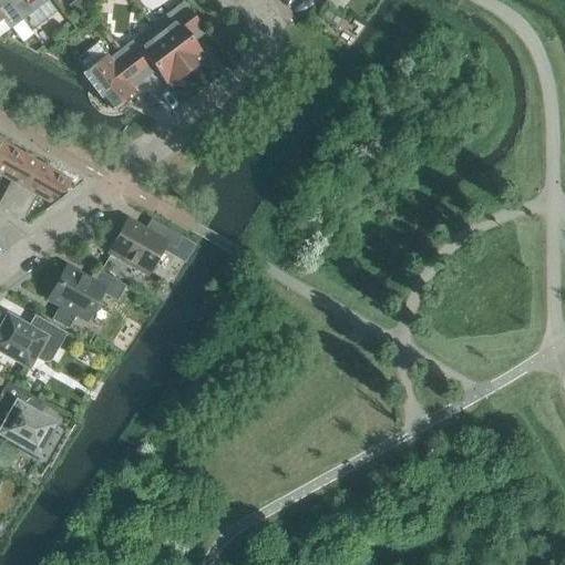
[(11,27),(23,18),(10,0),(0,0),(0,20),(4,17),(11,27)]
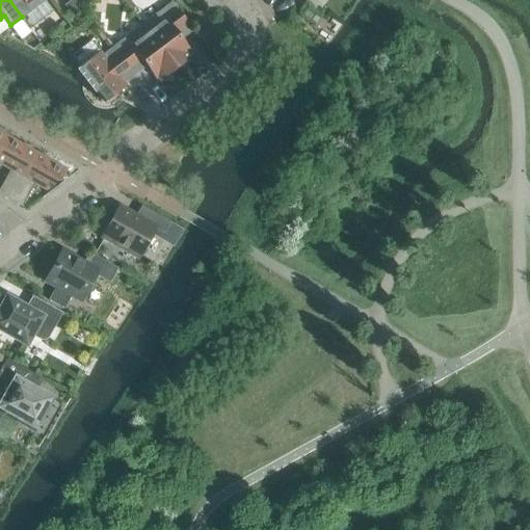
[(9,0),(22,17),(43,0),(9,0)]
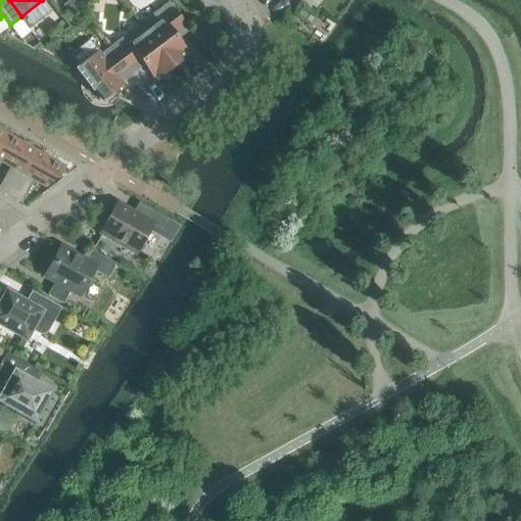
[(171,0),(141,21),(175,65),(192,52),(175,30),(186,21),(171,0)]
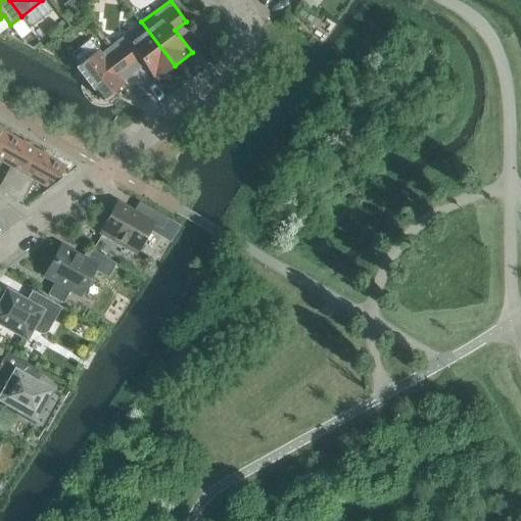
[(141,21),(113,43),(130,64),(140,57),(154,76),(156,75),(158,78),(175,65),(141,21)]
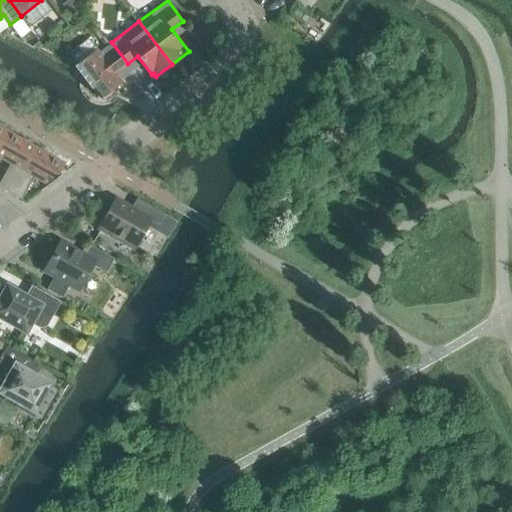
[(102,97),(123,81),(116,72),(128,63),(111,42),(100,51),(97,48),(76,64),(102,97)]
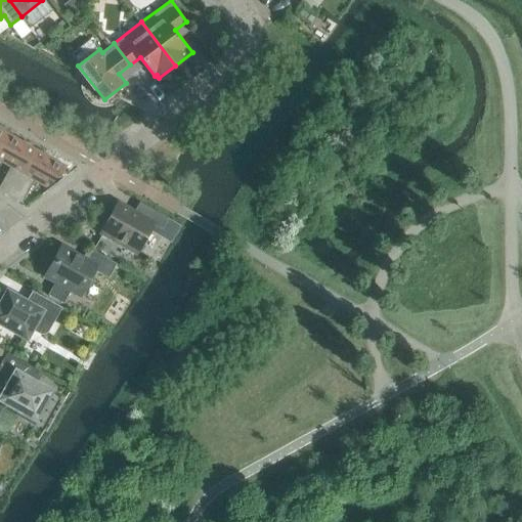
[(0,126),(0,145),(8,132),(0,126)]
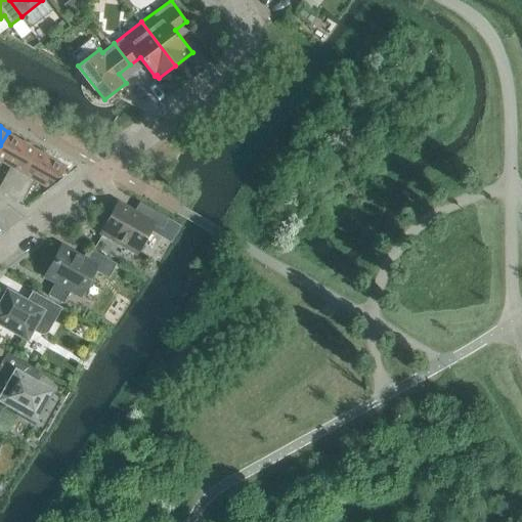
[(0,158),(11,165),(0,185),(0,187),(11,194),(37,148),(8,132),(0,145),(0,158)]
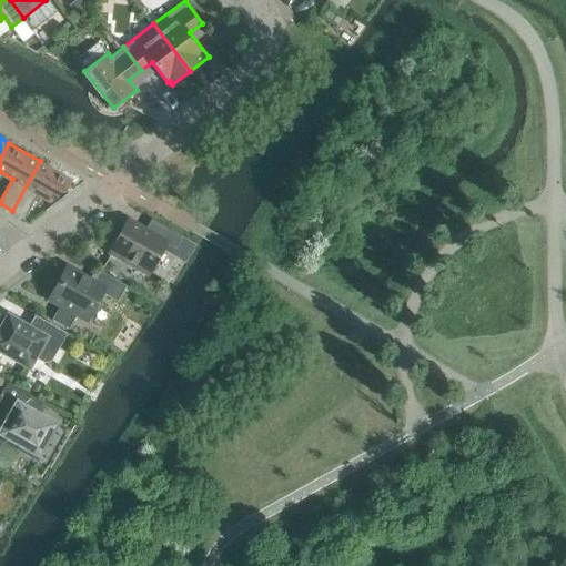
[(24,219),(39,194),(54,203),(68,193),(68,192),(66,191),(72,179),(40,161),(12,211),(24,219)]
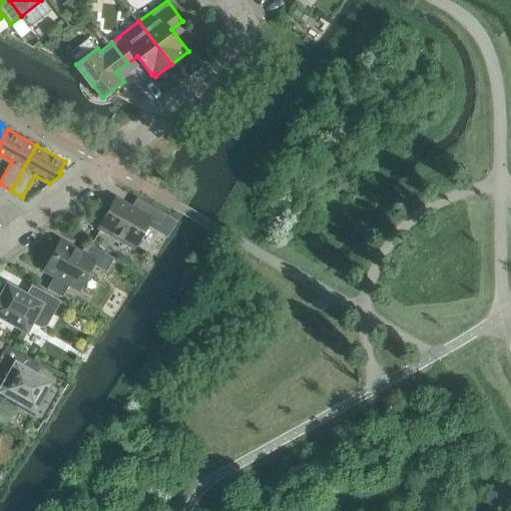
[(131,206),(116,197),(100,225),(135,245),(150,218),(159,223),(165,212),(137,196),(131,206)]
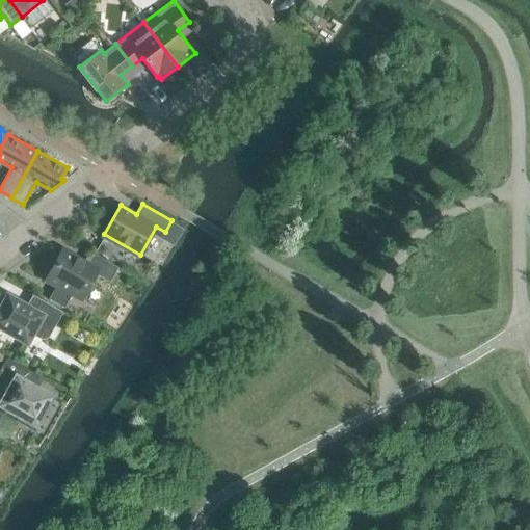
[(62,248),(47,277),(60,286),(57,291),(54,289),(50,297),(64,306),(73,292),(82,297),(96,272),(109,280),(117,265),(87,248),(81,259),(62,248)]
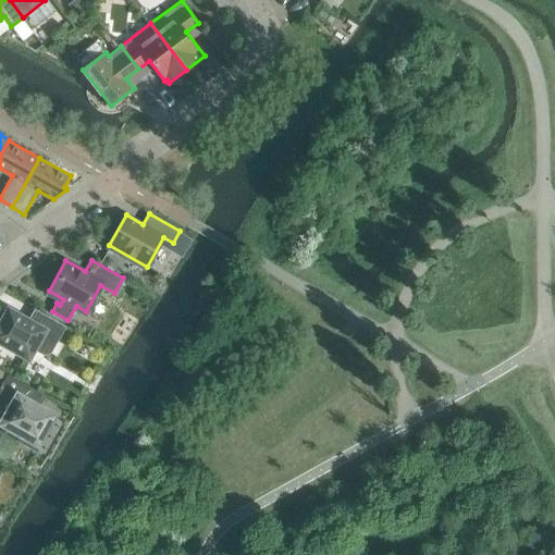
[(0,343),(28,359),(35,348),(44,353),(48,353),(52,348),(65,325),(35,308),(29,319),(8,308),(0,321),(0,343)]
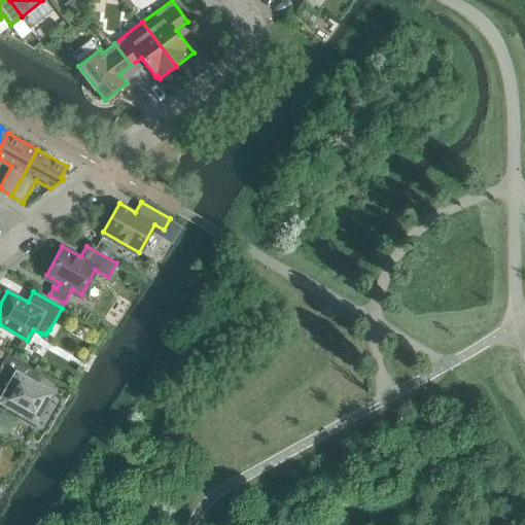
[(8,353),(1,365),(0,366),(0,384),(7,388),(0,399),(0,400),(20,412),(18,416),(32,423),(41,408),(39,407),(48,390),(34,382),(40,372),(8,353)]
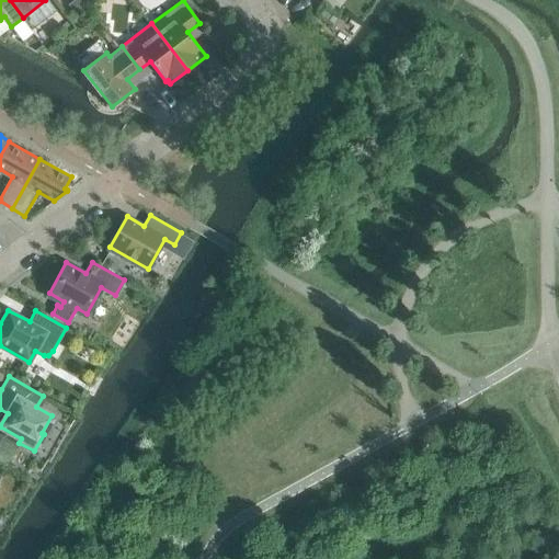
All buildings are outlined.
